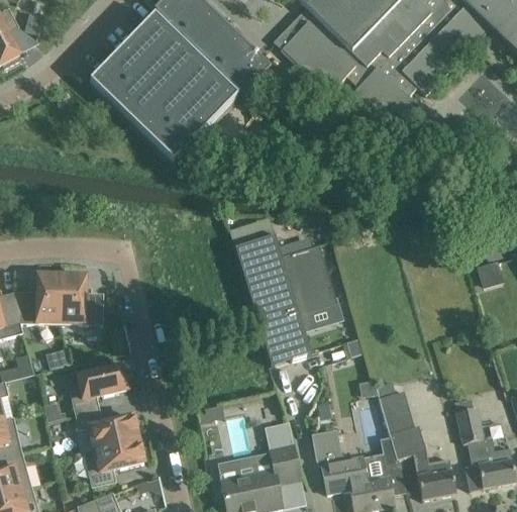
[(42,14),(45,2),(39,0),(36,0),(32,12),(42,14)]
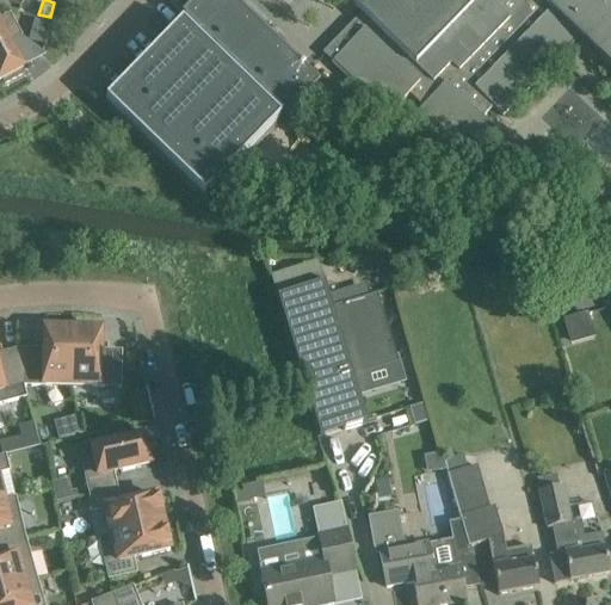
[(204,197),(319,79),(281,42),(283,38),(273,29),(270,32),(236,0),(191,0),(181,11),(185,14),(176,25),(172,22),(100,96),(204,197)]
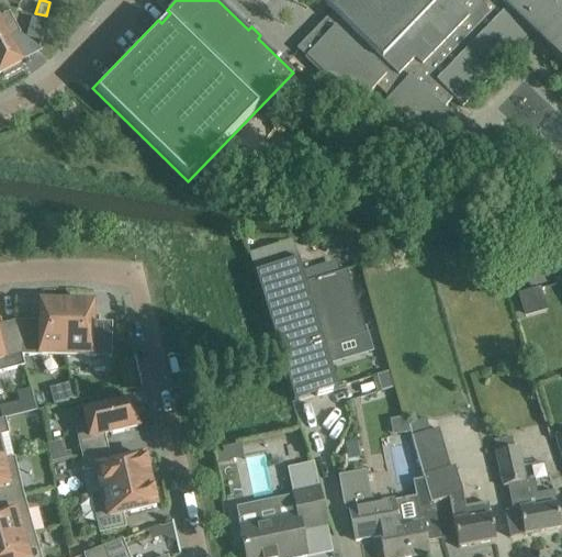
[(332,8),(296,45),(356,102),(375,82),(389,95),(384,99),(435,148),(460,122),(442,104),(453,93),(461,102),(531,30),(561,59),(561,66),(559,69),(561,71),(561,0),(324,0),(332,8)]
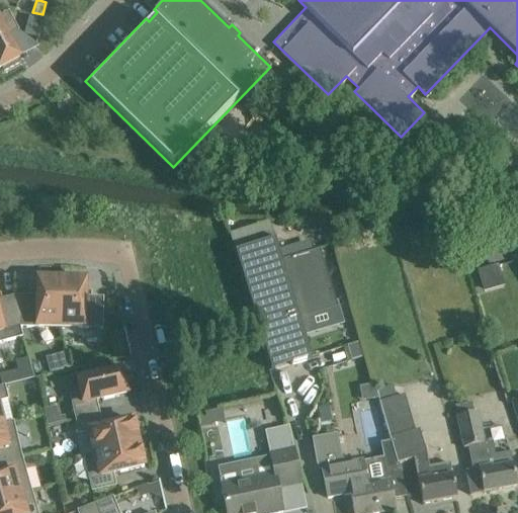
[(19,28),(9,11),(0,15),(0,67),(3,66),(5,70),(21,61),(19,57),(20,57),(8,34),(19,28)]
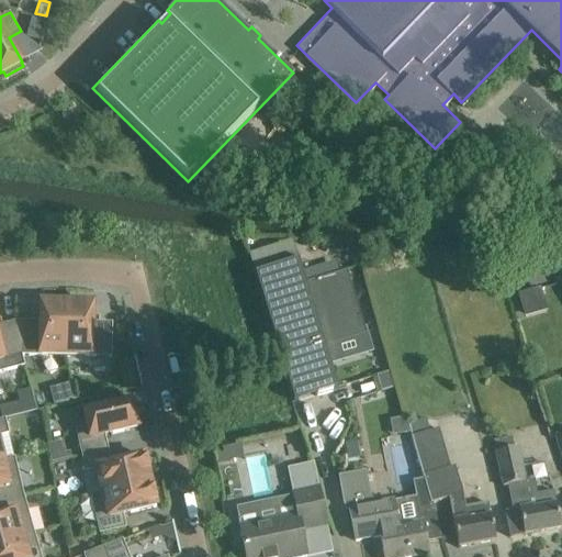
[(498,136),(487,125),(475,138),(486,149),(498,136)]
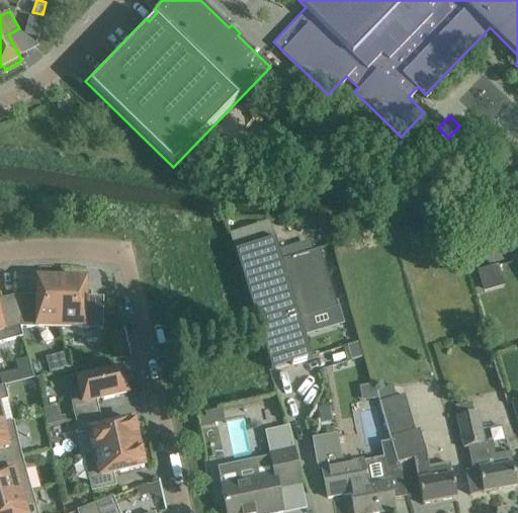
[(291,132),(305,145),(313,136),(299,122),(291,132)]
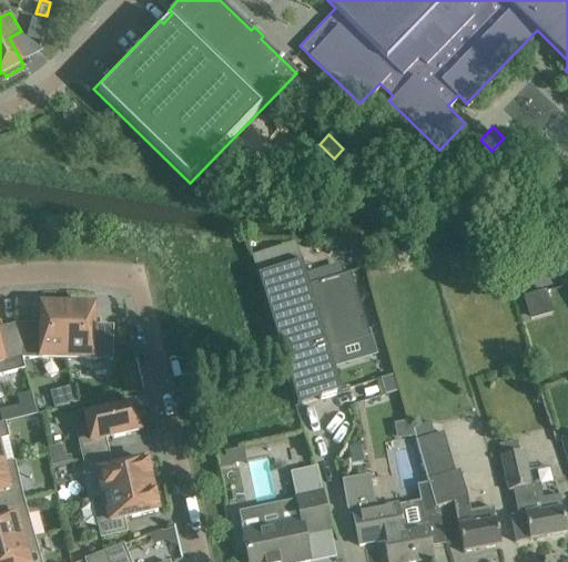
[(301,258),(256,273),(287,373),(296,401),(341,387),(327,346),(369,333),(351,268),(307,282),(301,258)]
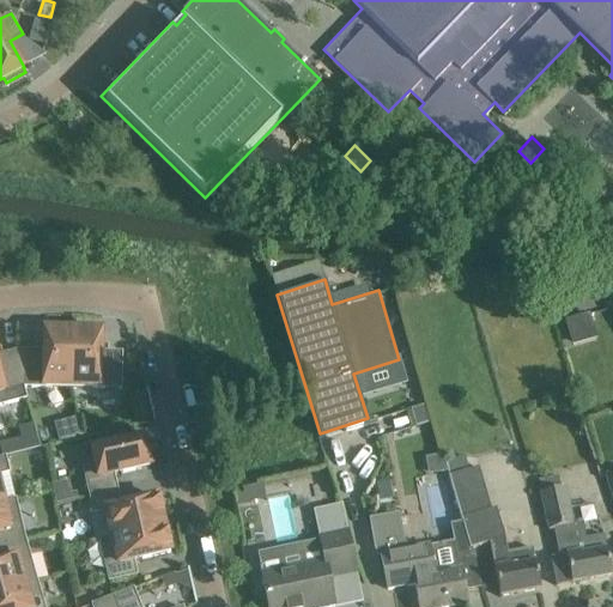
[(598,334),(590,308),(565,315),(572,341),(598,334)]
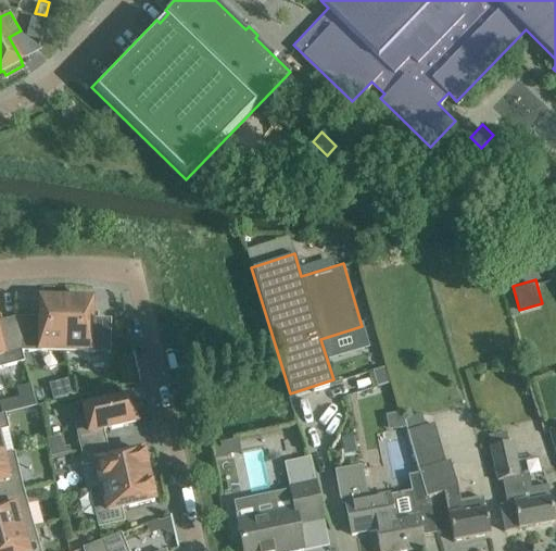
[(65,296),(40,296),(39,314),(16,314),(21,347),(64,348),(65,296)]
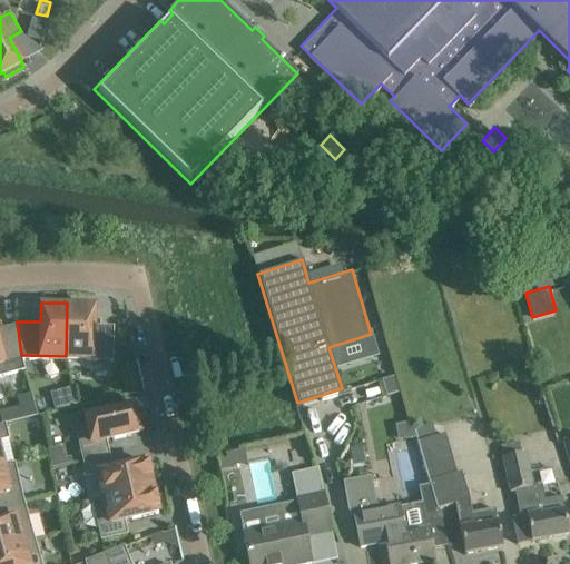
[(112,357),(112,324),(94,323),(94,304),(67,303),(66,356),(112,357)]
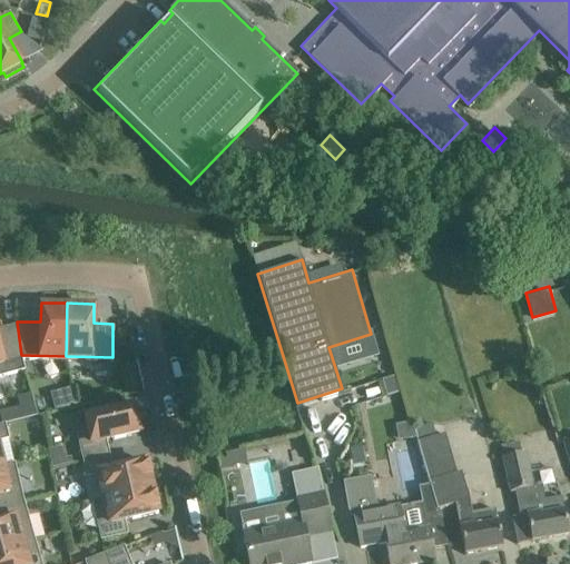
[(17,322),(0,325),(0,373),(25,367),(21,355),(17,322)]
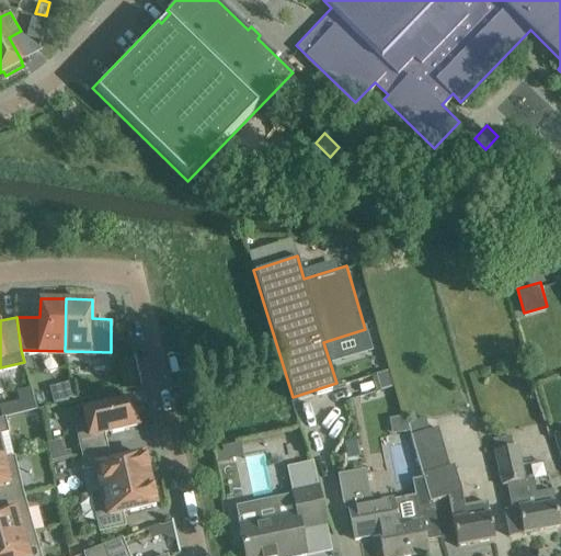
[(103,431),(137,422),(132,396),(83,407),(87,423),(76,426),(81,450),(105,444),(103,431)]
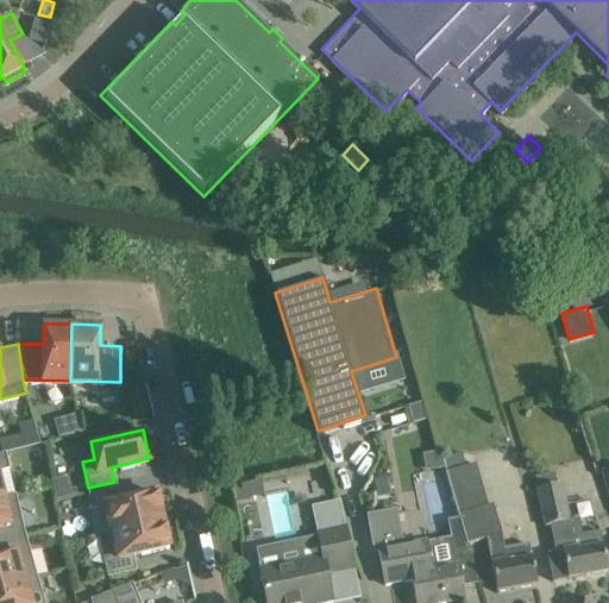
[(460,444),(440,450),(443,459),(445,468),(465,462),(460,444)]
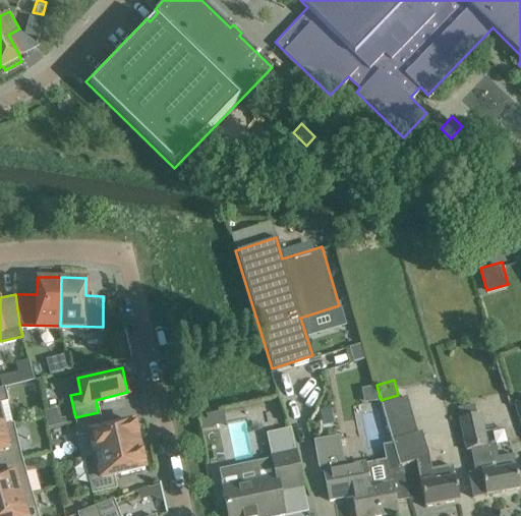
[(473,401),(458,404),(460,414),(466,447),(470,446),(474,469),(467,470),(472,494),(485,491),(485,492),(519,484),(513,451),(498,454),(495,441),(486,442),(480,411),(475,411),(473,401)]
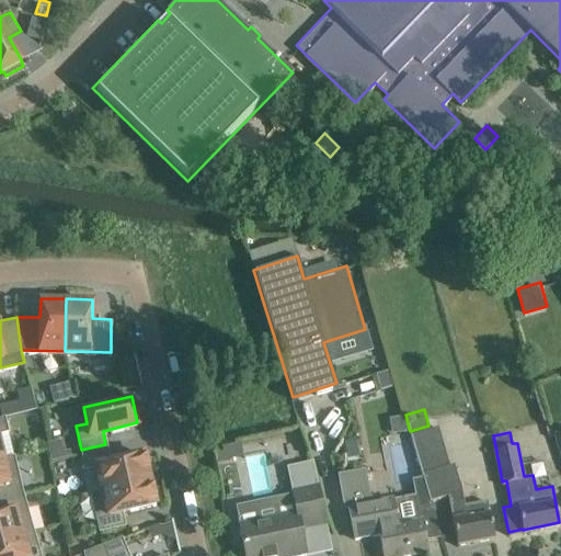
[(228,442),(213,445),(216,458),(231,455),(228,442)]
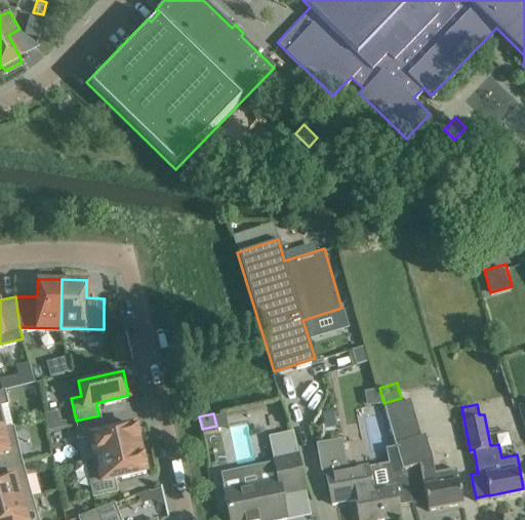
[(90,433),(95,455),(140,445),(134,422),(102,429),(98,415),(76,421),(80,436),(90,433)]
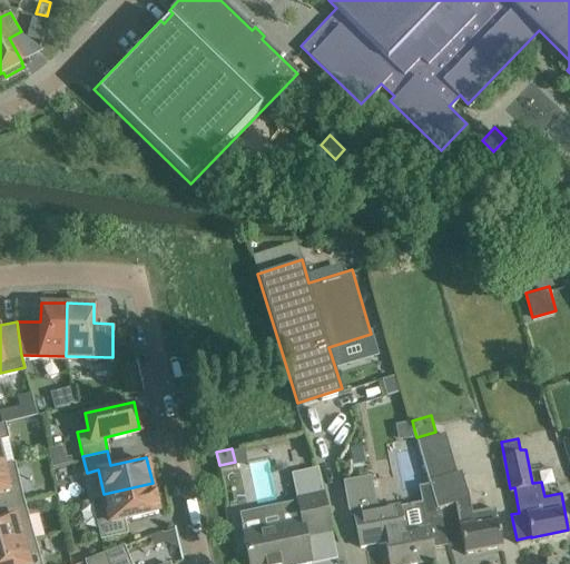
[(0,503),(23,497),(13,459),(3,462),(0,462),(0,503)]
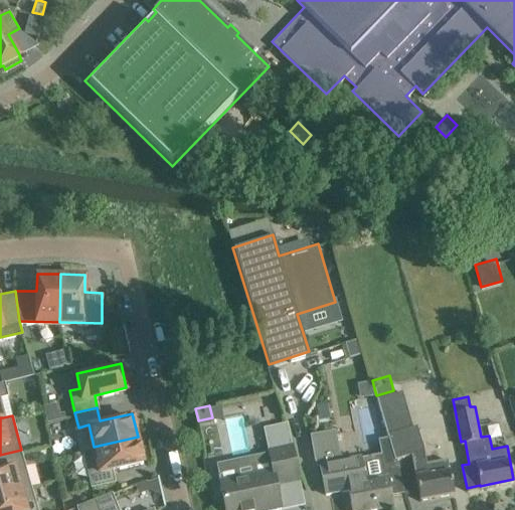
[(423,450),(416,422),(387,432),(394,457),(410,452),(419,497),(454,491),(447,457),(425,461),(423,450)]
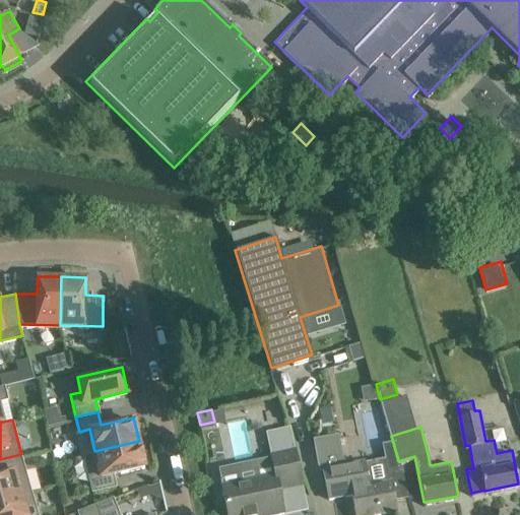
[(394,497),(407,495),(408,495),(400,465),(388,467),(390,478),(369,483),(364,459),(342,463),(337,435),(313,440),(318,463),(322,462),(328,496),(351,491),(355,514),(396,508),(394,497)]
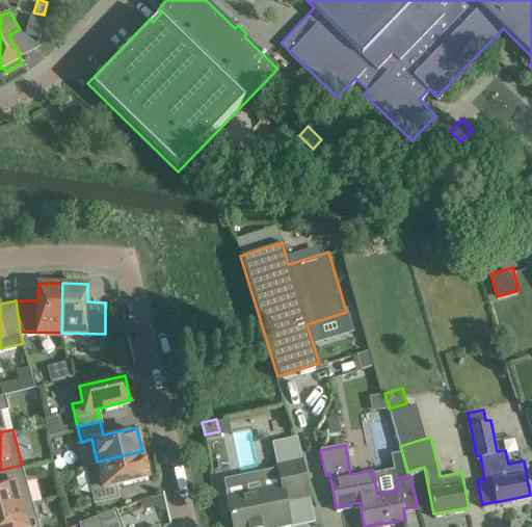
[(97,462),(86,464),(95,501),(118,495),(115,482),(148,475),(142,451),(97,462)]
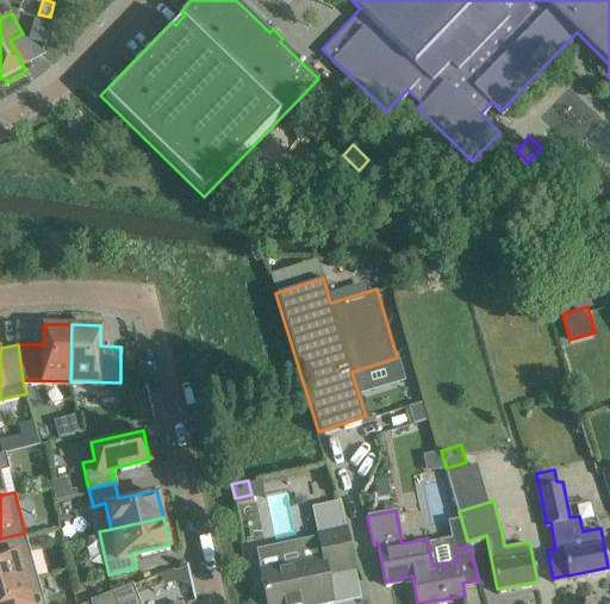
[(317,533),(255,545),(260,566),(267,603),(300,603),(311,602),(332,598),(327,570),(353,564),(346,525),(317,530),(317,533)]
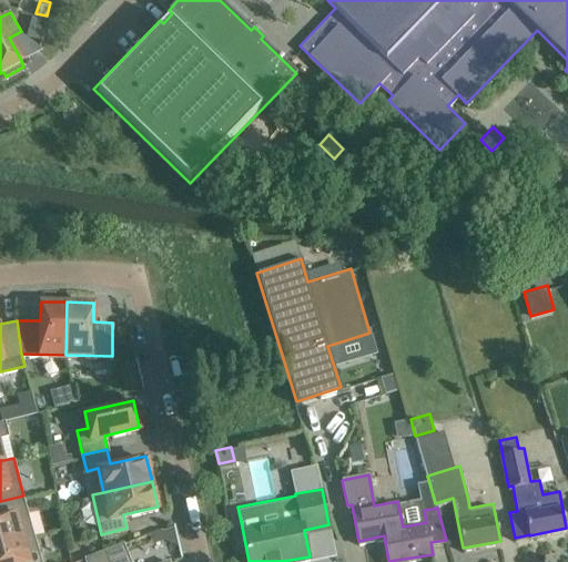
[(23,496),(0,501),(0,511),(1,515),(0,515),(0,543),(33,533),(23,496)]
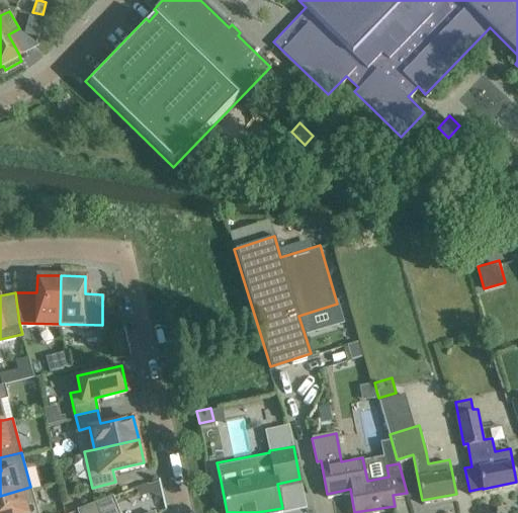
[(149,482),(147,483),(150,490),(157,494),(163,491),(159,478),(149,482)]
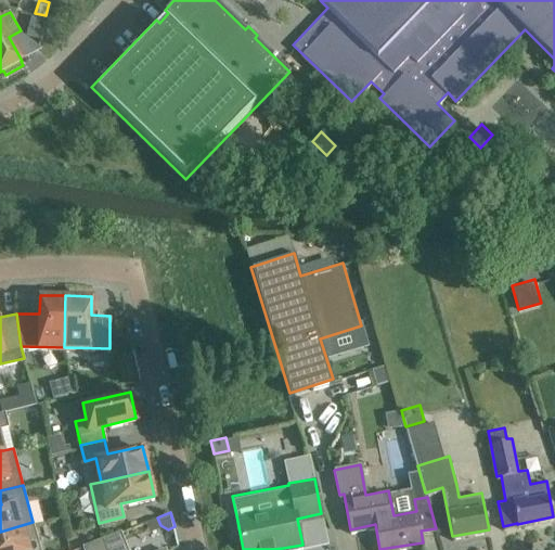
[(40,549),(33,522),(0,532),(0,549),(40,549)]
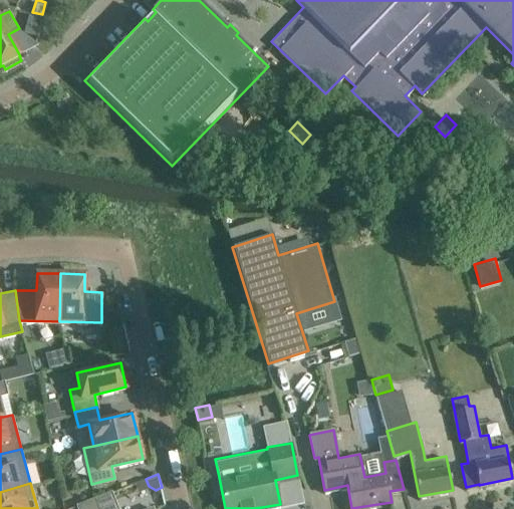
[(118,508),(111,490),(94,497),(98,508),(154,508),(153,506),(153,505),(143,508),(118,508)]
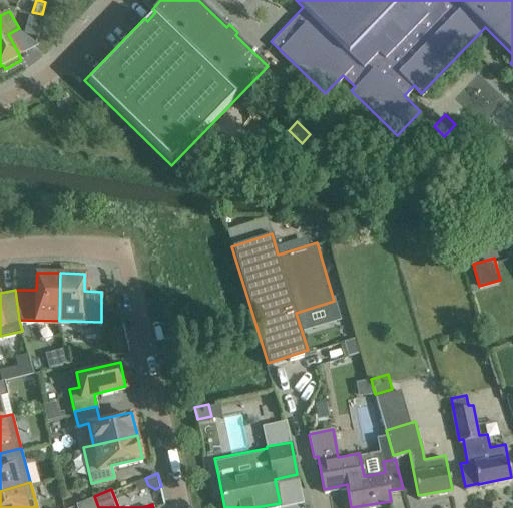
[(98,507),(94,496),(77,502),(78,507),(98,507)]
